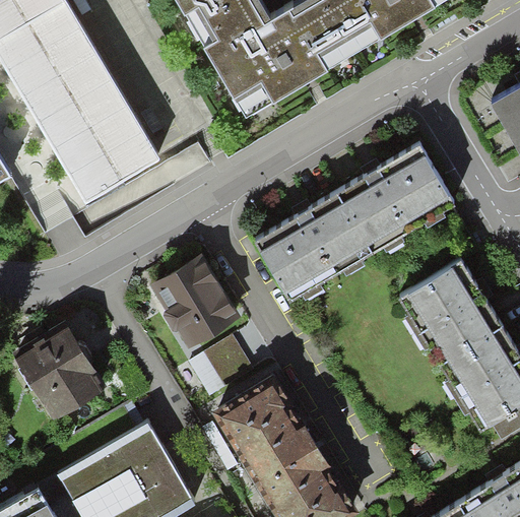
[(0,0),(0,62),(86,207),(160,163),(64,0),(0,0)]
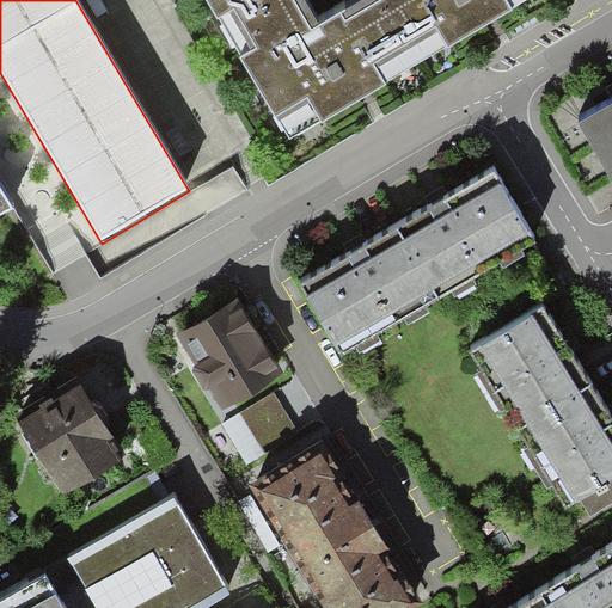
[(349,0),(319,18),(308,0),(213,0),(293,134),(522,0),(349,0)]
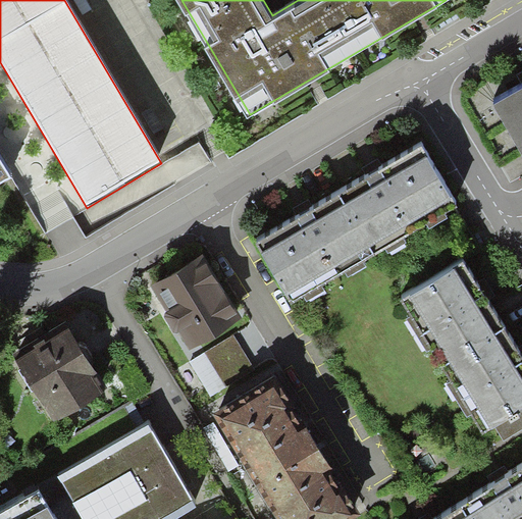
[(521,81),(490,100),(521,154),(521,81)]
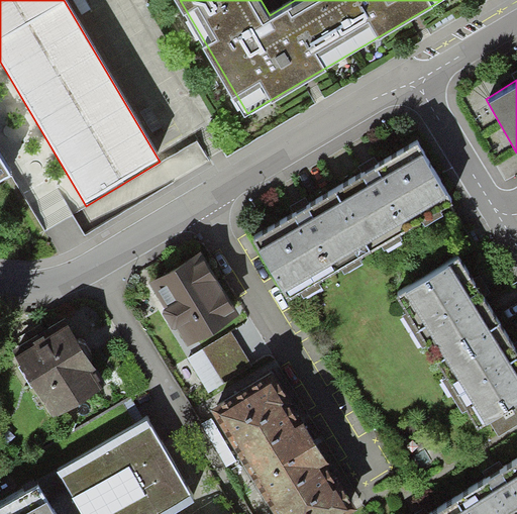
[(419,143),(254,238),(290,300),(455,204),(419,143)]
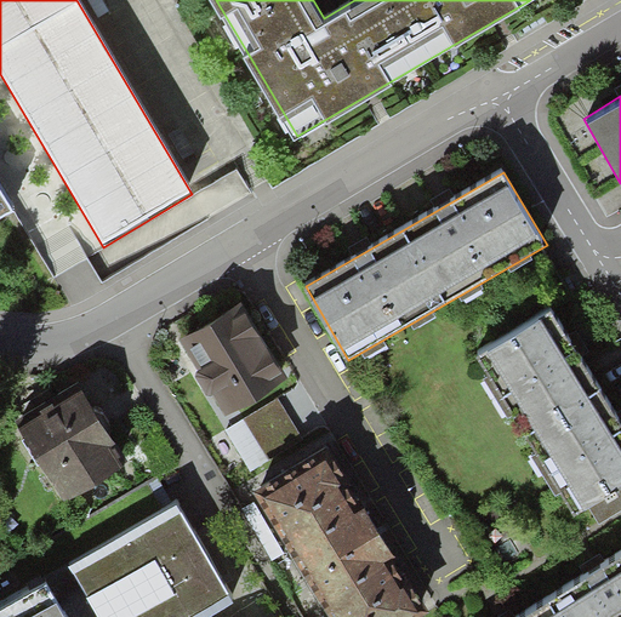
[(0,213),(11,207),(0,189),(0,213)]
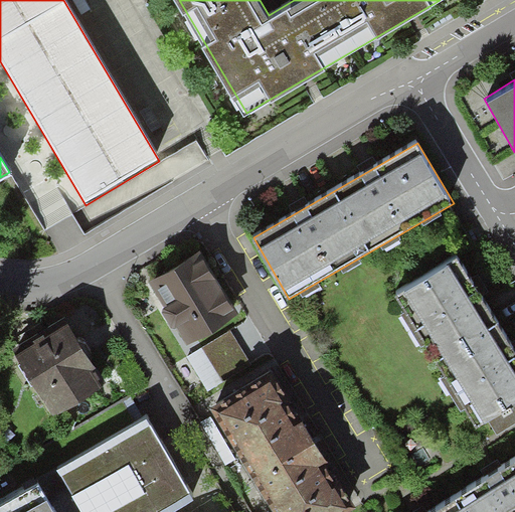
[(197,248),(145,280),(160,305),(152,310),(164,329),(172,325),(183,344),(235,313),(197,248)]
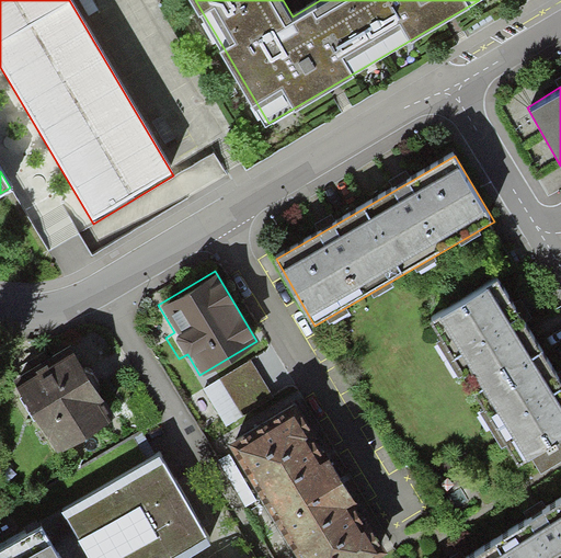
[(560,434),(560,393),(490,280),(424,320),(514,464),(560,434)]
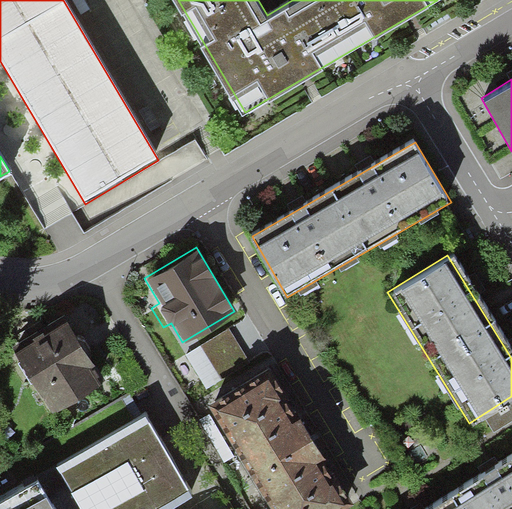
[(12,351),(52,418),(106,385),(66,319),(12,351)]
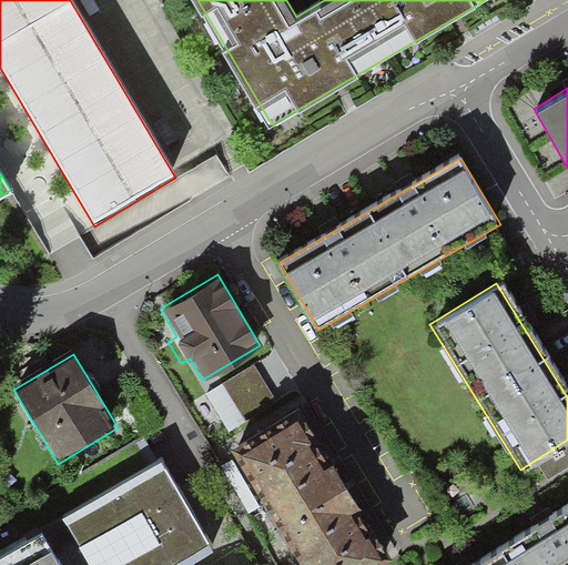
[(267,373),(234,393),(247,415),(281,394),(267,373)]
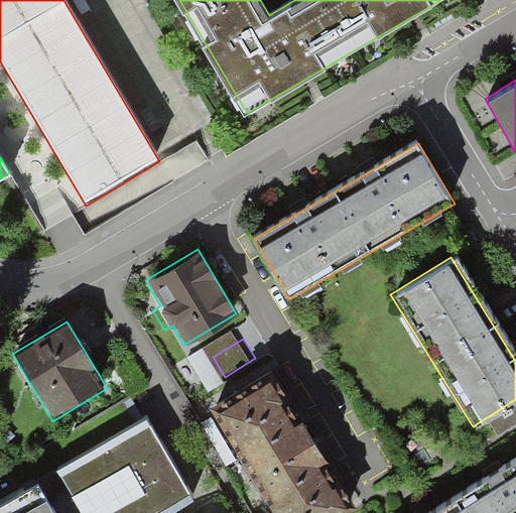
[(210,414),(265,512),(354,512),(276,376),(210,414)]
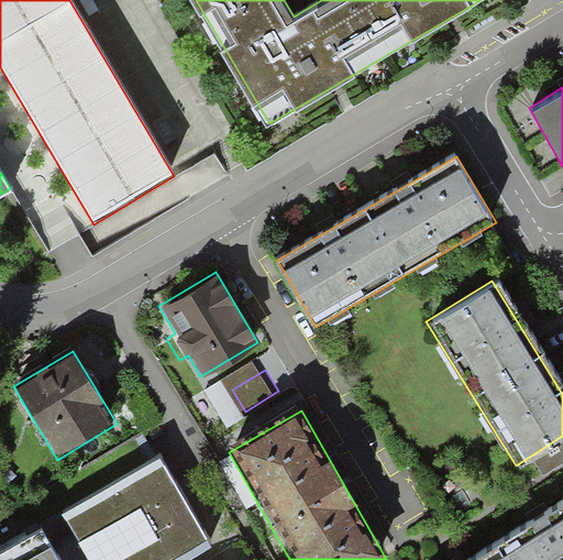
[(174,559),(206,541),(157,459),(41,526),(59,559),(174,559)]
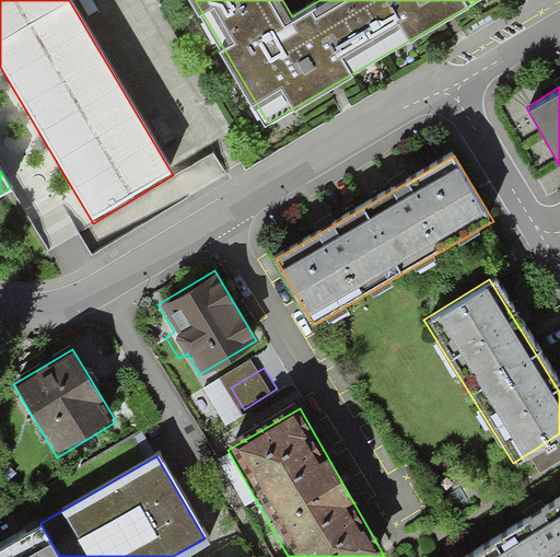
[(559,556),(559,500),(468,556),(559,556)]
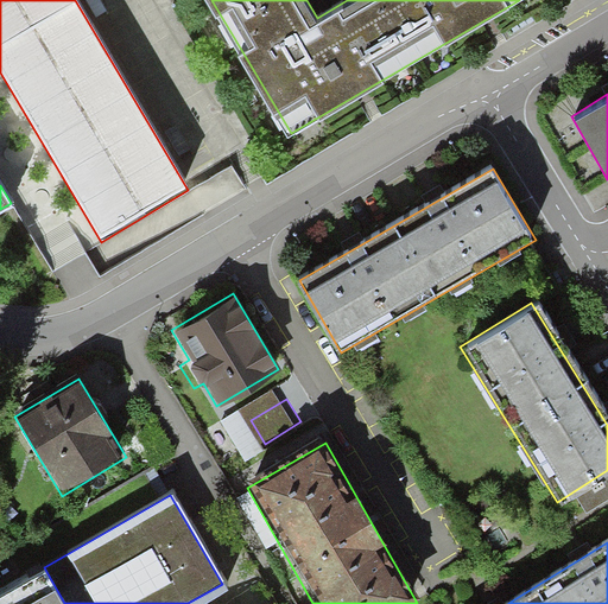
[(64,603),(44,567),(0,591),(0,603),(64,603)]
